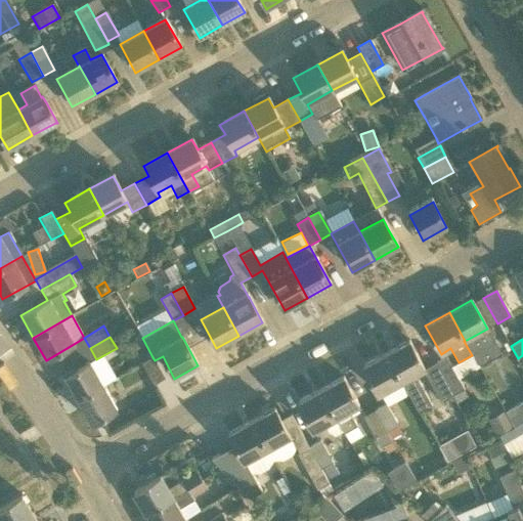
[(410,378),(423,372),(424,371),(419,359),(408,342),(386,354),(401,383),(419,414),(431,406),(418,382),(413,384),(410,378)]
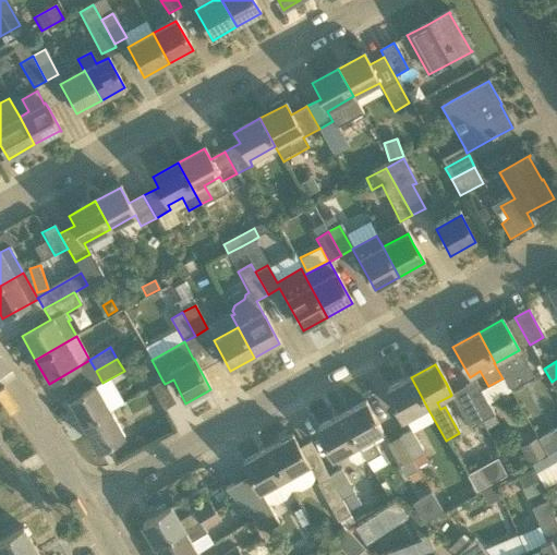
[(402,422),(427,408),(411,377),(386,391),(402,422)]
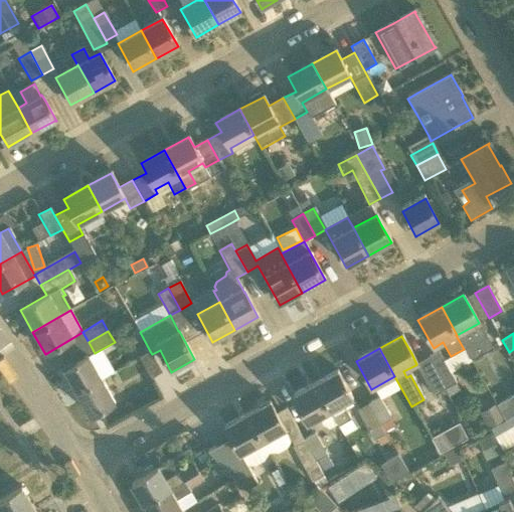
[(152,355),(152,354),(150,351),(139,358),(151,378),(162,372),(152,355)]
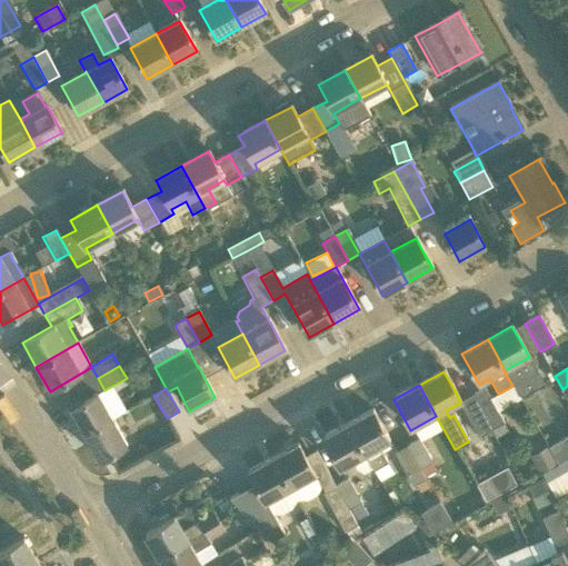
[(491,432),(504,425),(485,389),(472,396),(491,432)]
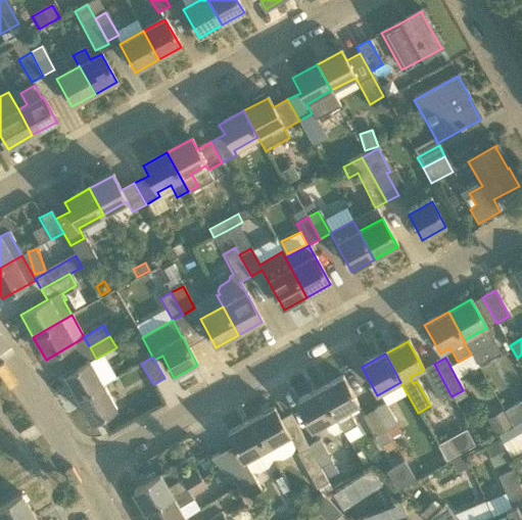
[(78,398),(102,384),(89,362),(64,375),(78,398)]
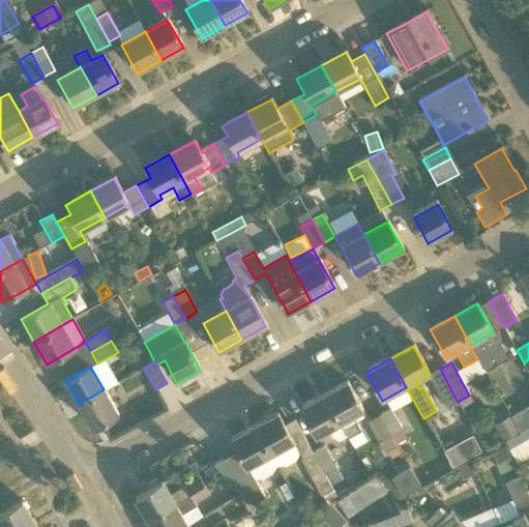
[(440,369),(429,375),(428,376),(445,408),(458,402),(440,369)]
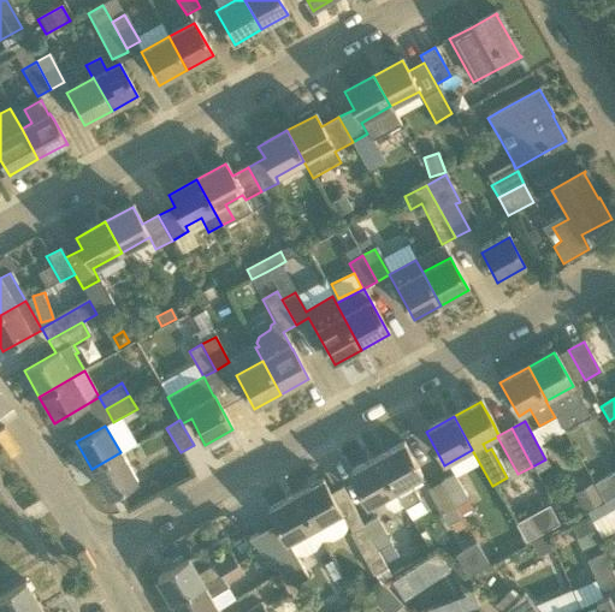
[(421,477),(414,465),(403,444),(377,458),(396,492),(395,493),(403,509),(418,501),(408,485),(421,477)]
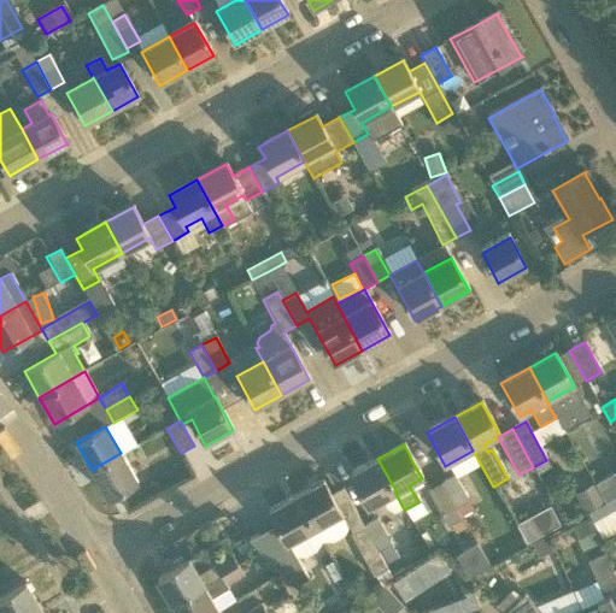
[(121,453),(92,470),(107,499),(138,483),(121,453)]
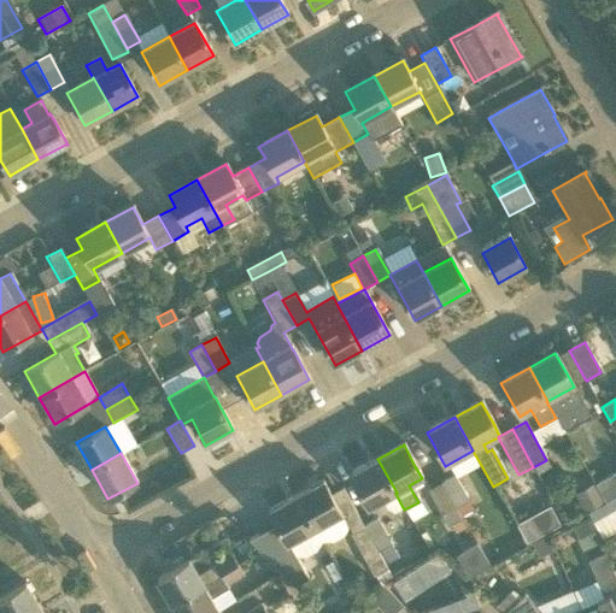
[(368,508),(396,494),(397,493),(377,459),(350,475),(368,508)]
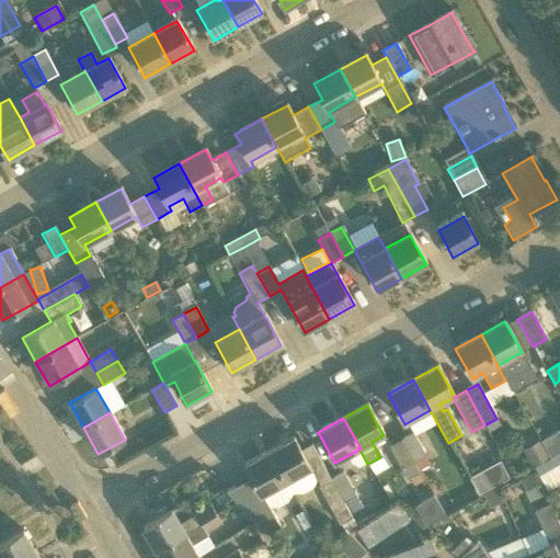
[(550,459),(559,453),(559,432),(540,443),(550,459)]
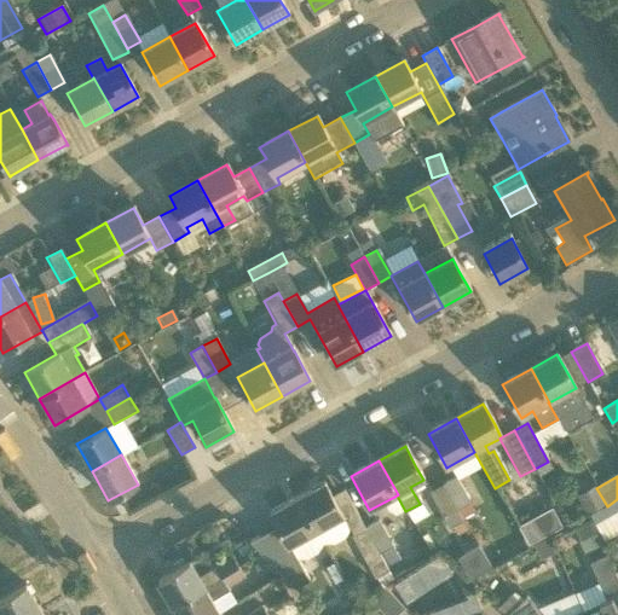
[(475,514),(471,504),(456,479),(443,486),(461,521),(462,521),(475,514)]
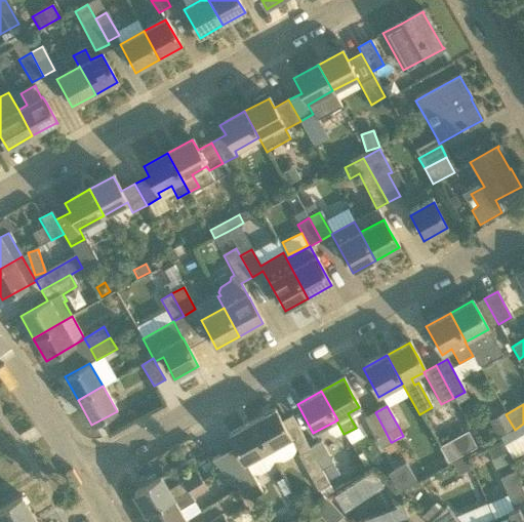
[(290,438),(284,428),(275,410),(252,423),(268,451),(290,438)]
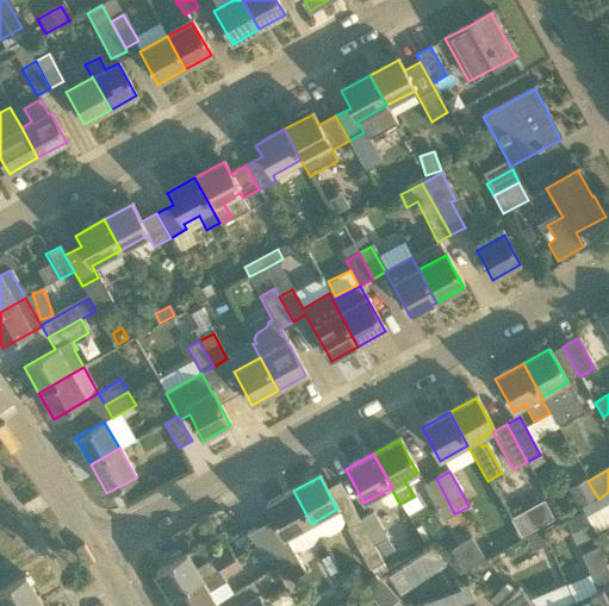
[(460,523),(455,513),(454,513),(436,479),(422,487),(442,523),(445,520),(449,529),(460,523)]
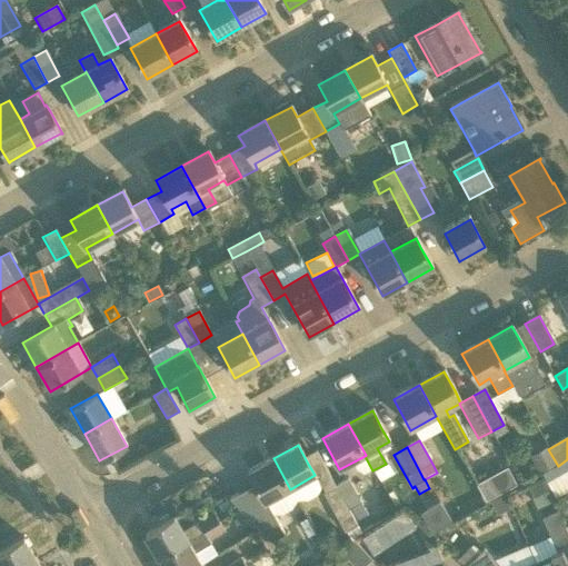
[(555,466),(545,449),(544,448),(526,458),(536,477),(539,475),(555,466)]
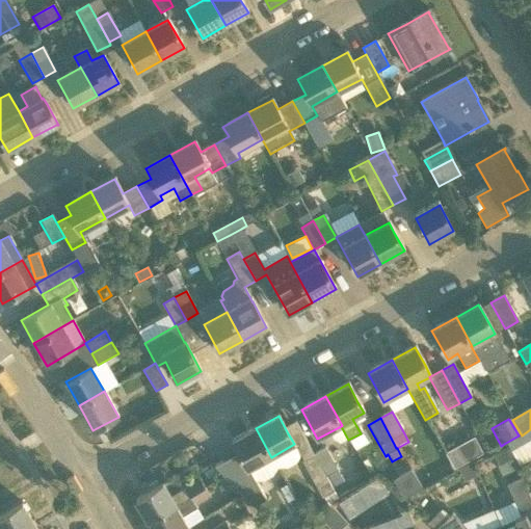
[(247,470),(271,457),(256,428),(232,442),(247,470)]
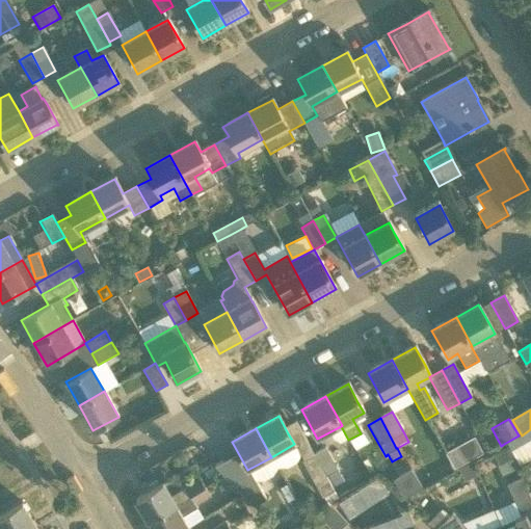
[(530,459),(530,431),(507,444),(511,451),(519,467),(530,459)]
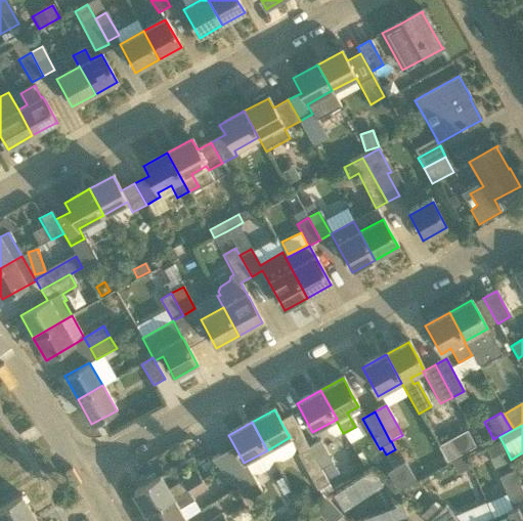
[(446,462),(476,447),(468,430),(438,444),(446,462)]
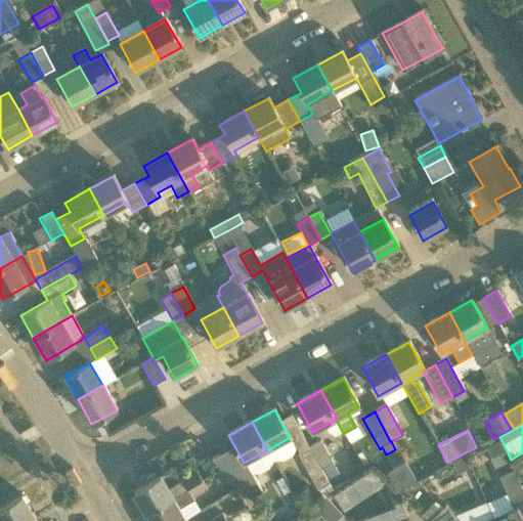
[(499,441),(486,448),(497,467),(511,460),(499,441)]
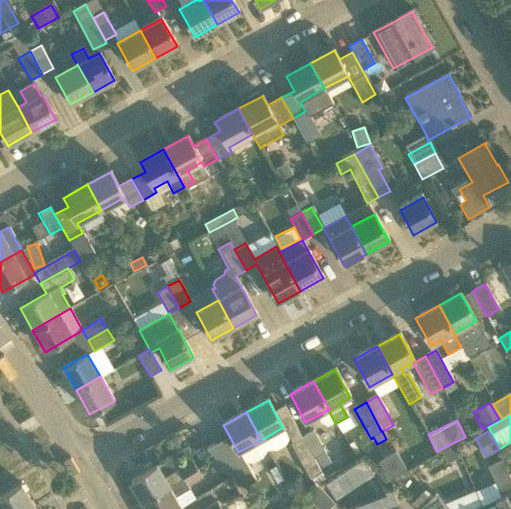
[(302,437),(314,458),(324,453),(313,432),(302,437)]
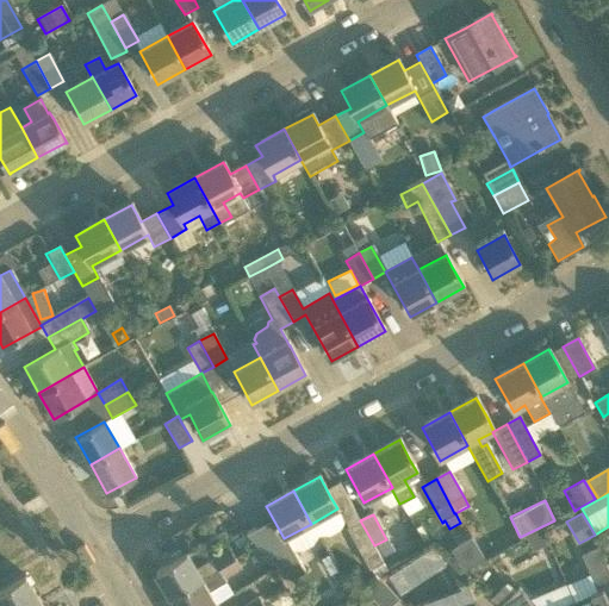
[(373,547),(374,545),(360,520),(346,529),(368,570),(383,563),(373,547)]
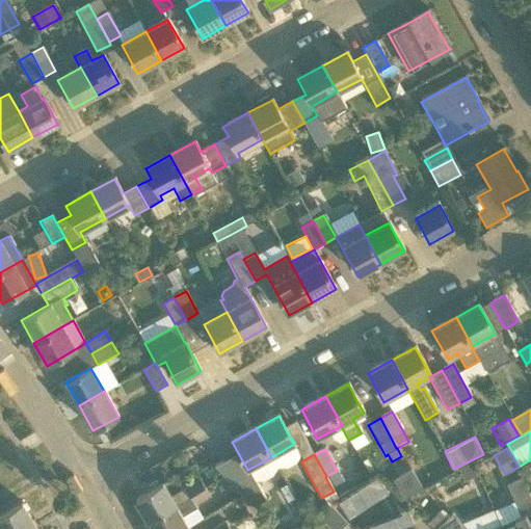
[(409,470),(392,482),(404,500),(422,488),(409,470)]
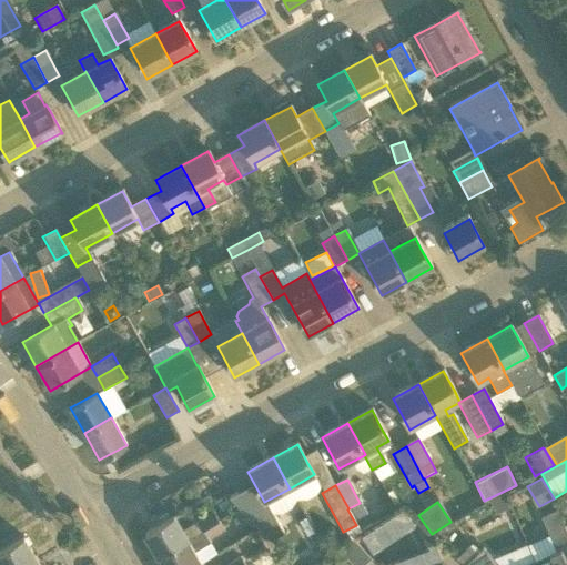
[(550,502),(539,507),(544,517),(540,518),(553,547),(566,541),(550,502)]
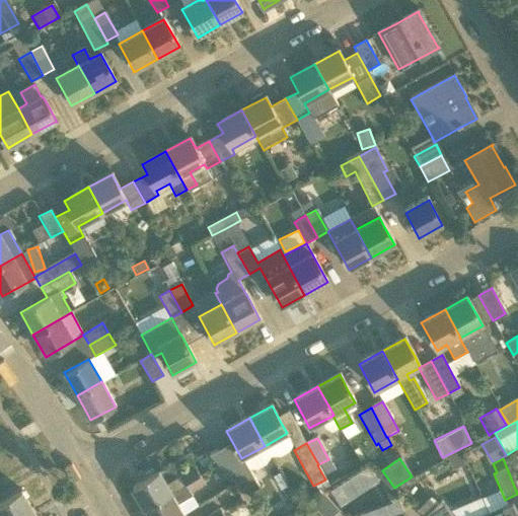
[(185,486),(199,476),(193,466),(177,475),(185,486)]
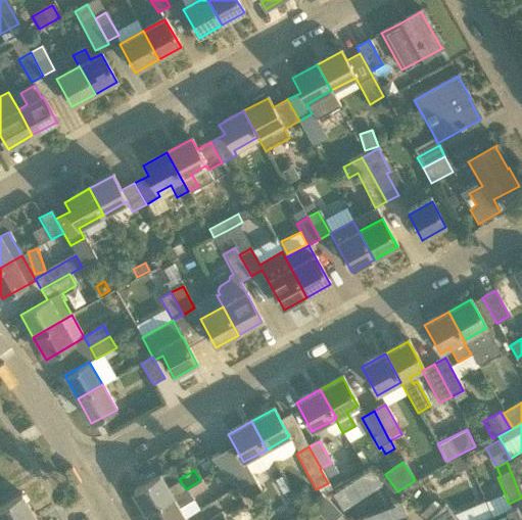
[(371,471),(332,497),(342,513),(371,494),(381,488),(377,481),(371,471)]
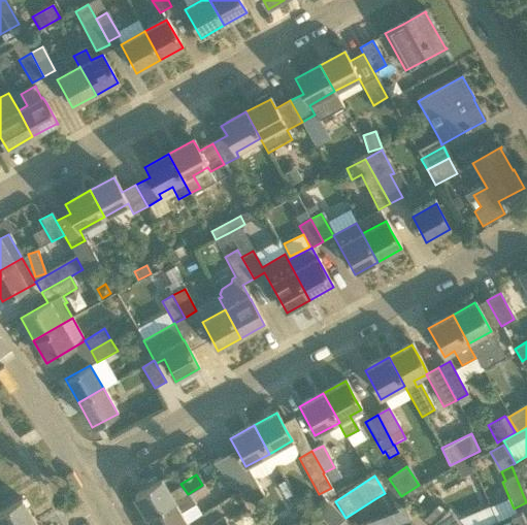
[(174,502),(171,498),(161,481),(134,497),(146,518),(174,502)]
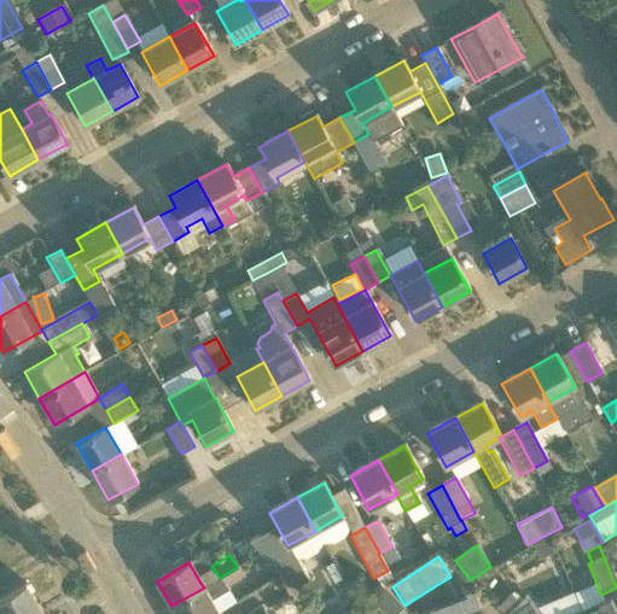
[(216,613),(219,612),(211,600),(227,590),(226,589),(243,578),(237,567),(220,578),(204,588),(172,606),(176,613),(216,613)]
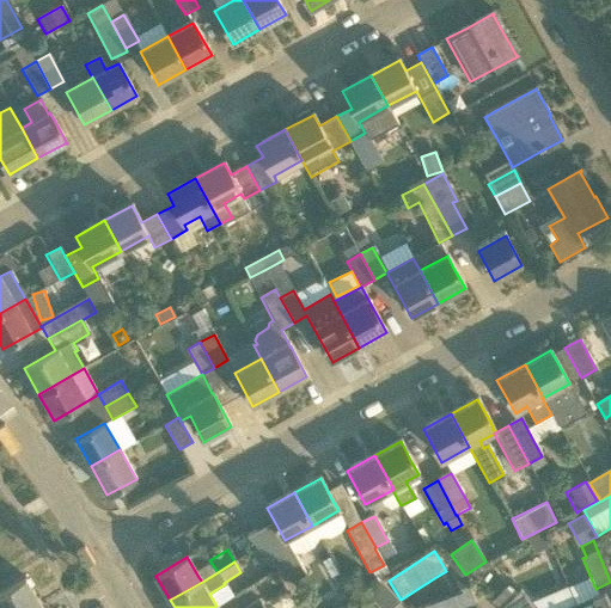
[(32,607),(40,603),(24,579),(0,593),(0,607),(32,607)]
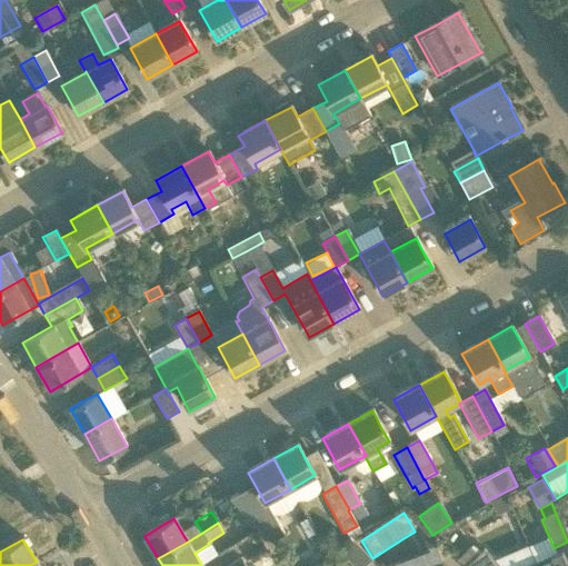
[(354,542),(340,554),(350,565),(366,565),(371,560),(354,542)]
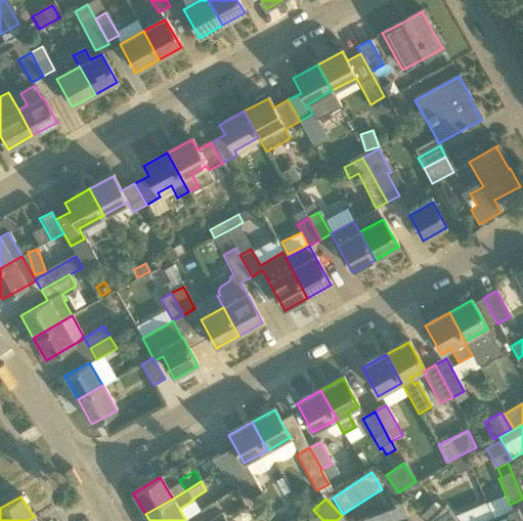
[(459,520),(445,507),(431,520),(459,520)]
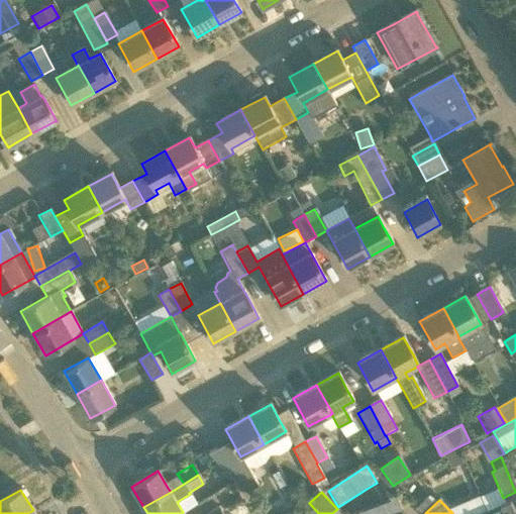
[(485,511),(486,513),(515,513),(515,512),(510,501),(485,511)]
